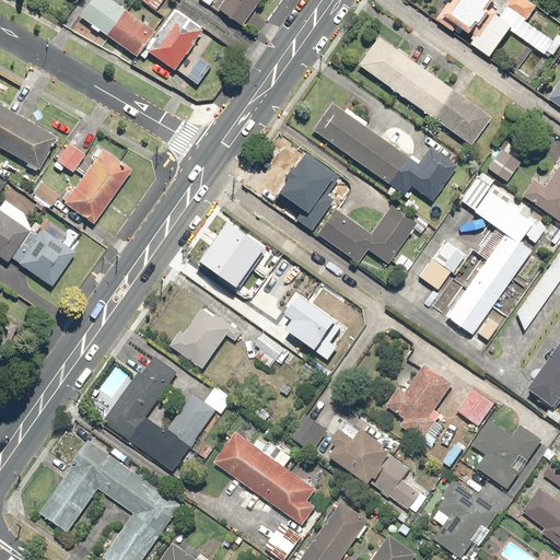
[(114,0),(92,0),(80,16),(133,56),(136,53),(144,58),(149,53),(174,71),(203,32),(175,10),(153,39),(151,37),(155,31),(114,0)]
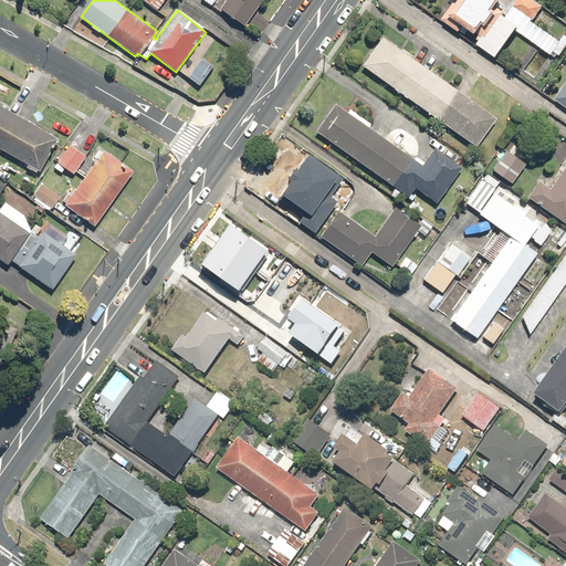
[(140,0),(157,11),(164,0),(140,0)]
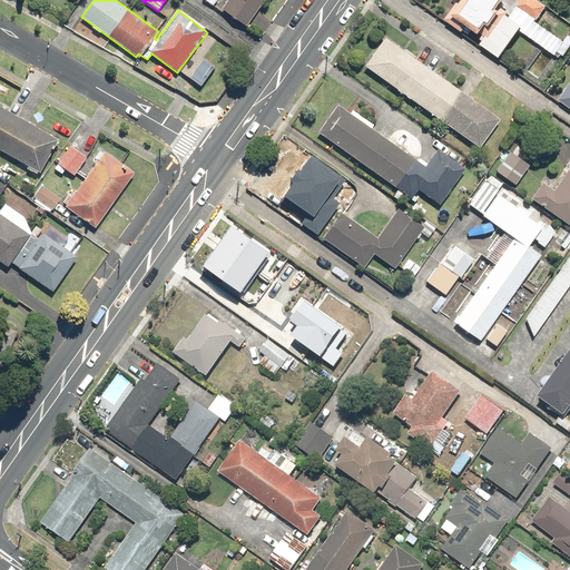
[(246,27),(264,0),(225,0),(220,9),(246,27)]
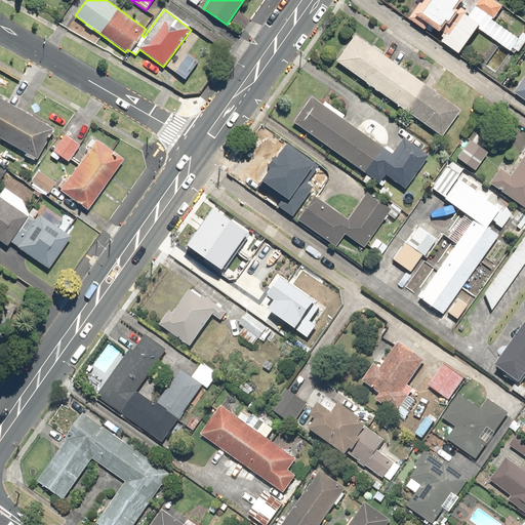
[(419,0),(422,2),(415,11),(442,30),(449,19),(452,22),(459,11),(455,8),(460,0),(419,0)]
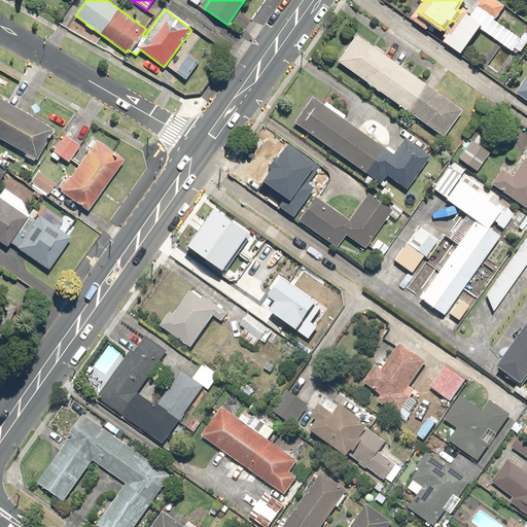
[(526,30),(521,38),(495,20),(505,6),(496,0),(482,0),(470,16),(467,13),(453,34),(449,31),(443,40),(461,54),(480,27),(514,51),(516,48),(521,51),(526,43),(526,30)]
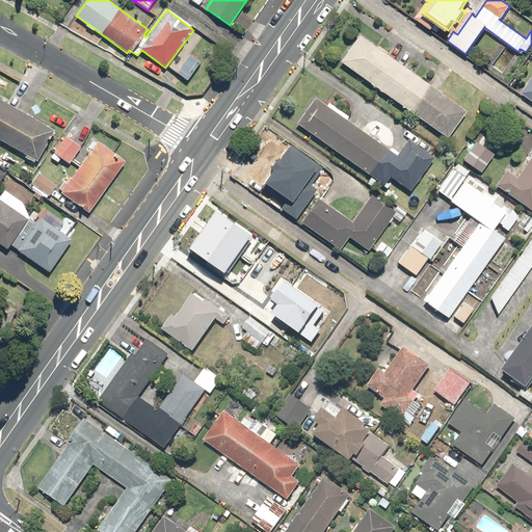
[(358,33),(339,61),(447,138),(467,110),(358,33)]
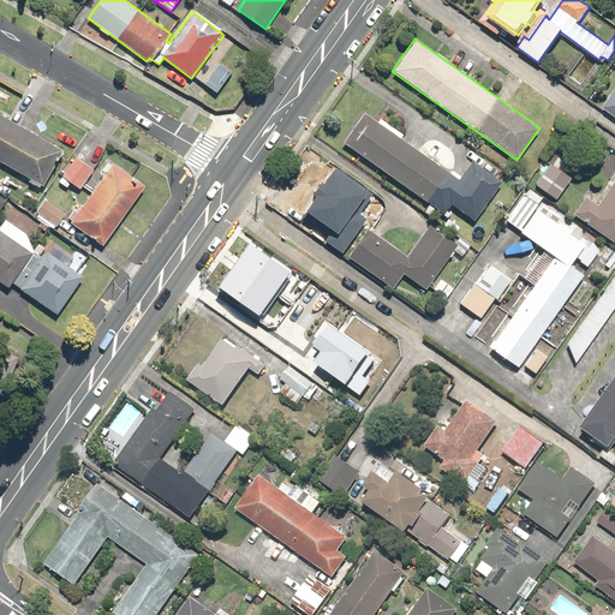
[(232,73),(219,63),(203,82),(216,93),(232,73)]
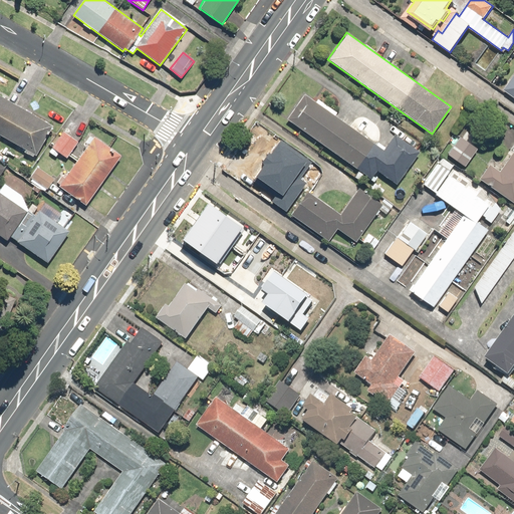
[(513,77),(505,90),(513,96),(513,77)]
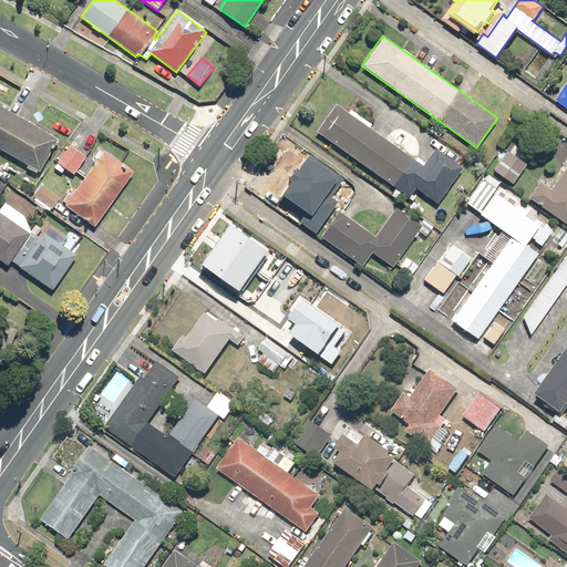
[(337,103),(317,131),(409,198),(415,189),(437,205),(463,169),(435,148),(423,166),(368,126),(370,123),(351,110),(349,112),(337,103)]
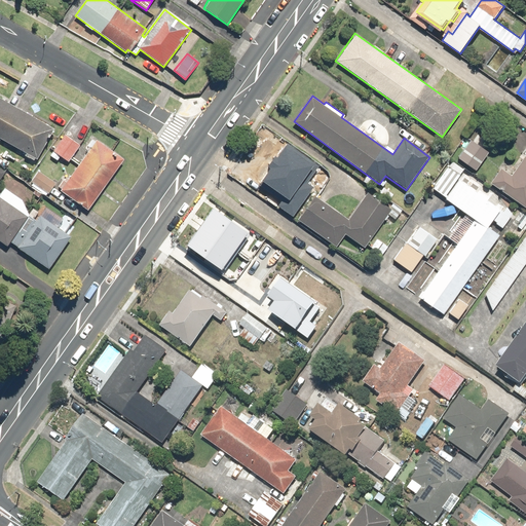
[(0,145),(2,146),(5,141),(37,158),(53,127),(0,99),(0,145)]
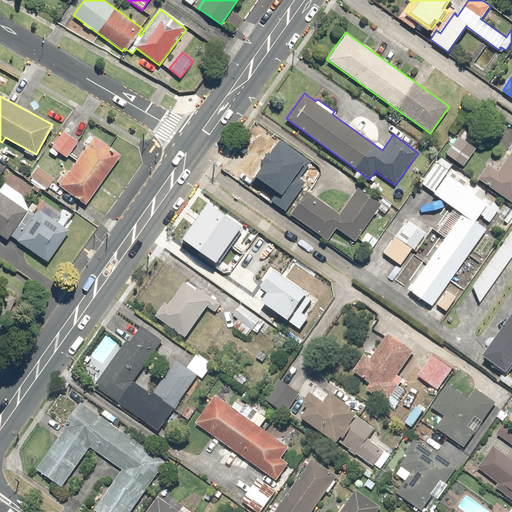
[(77,142),(63,131),(50,146),(64,157),(77,142)]
